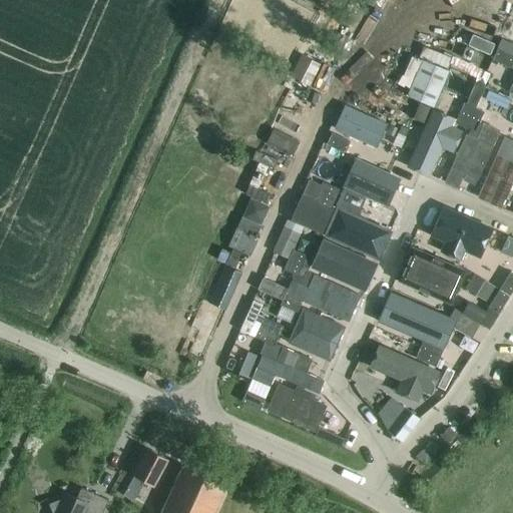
[(444,8),(440,21),(481,35),(485,21),(444,8)]
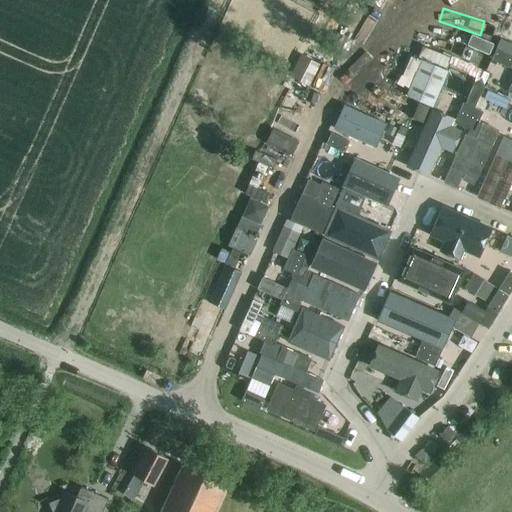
[(511,55),(496,48),(491,59),(510,67),(511,61),(511,55)]
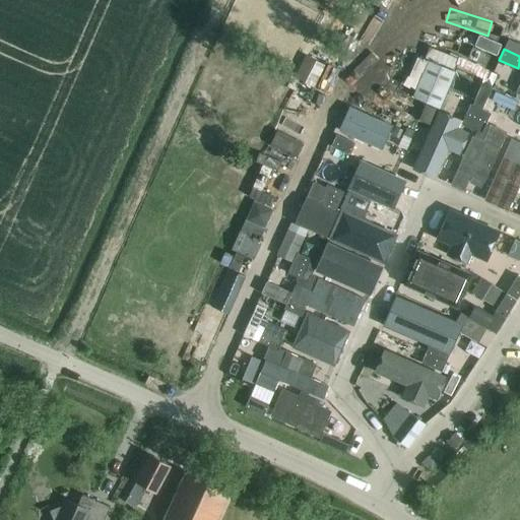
[(439,108),(455,71),(428,60),(412,96),(439,108)]
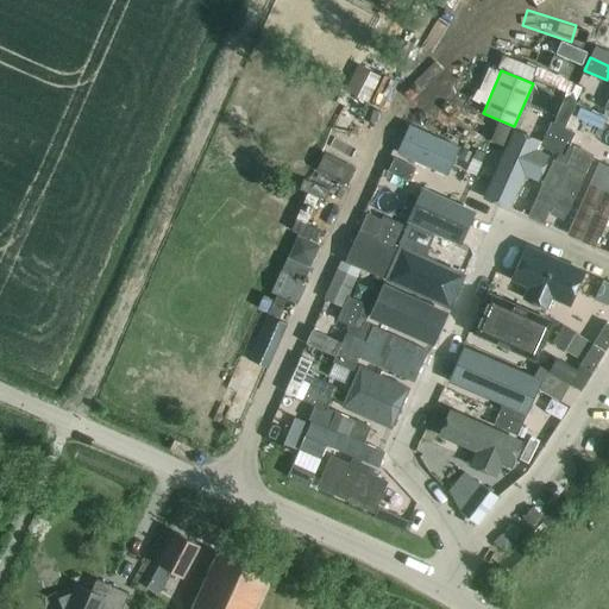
[(363,112),(357,132),(368,136),(375,115),(363,112)]
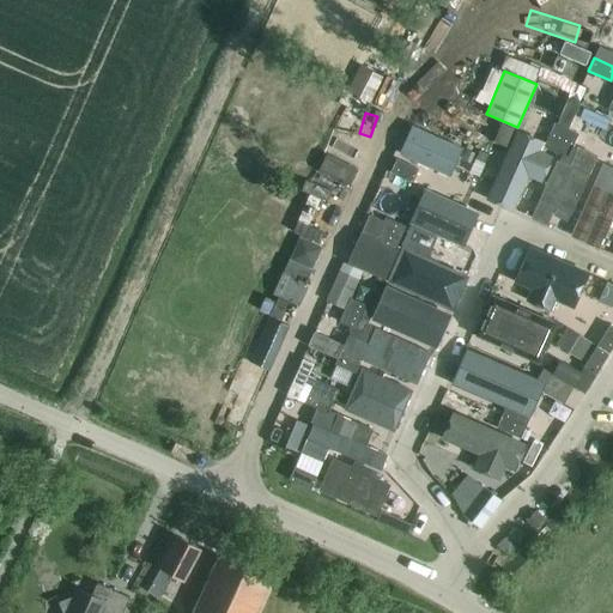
[(503,152),(514,128),(503,125),(492,149),(503,152)]
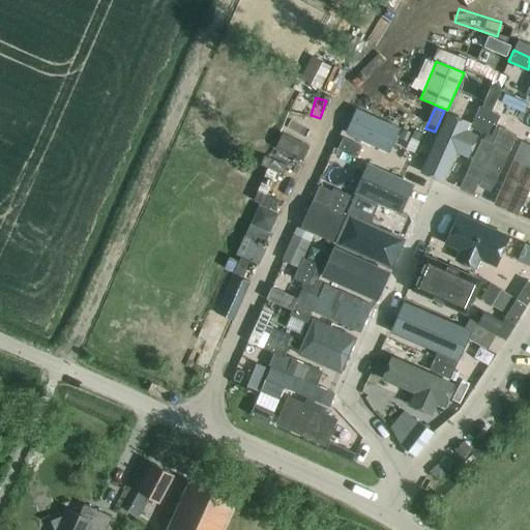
[(351,133),(398,151),(406,131),(359,113),(351,133)]
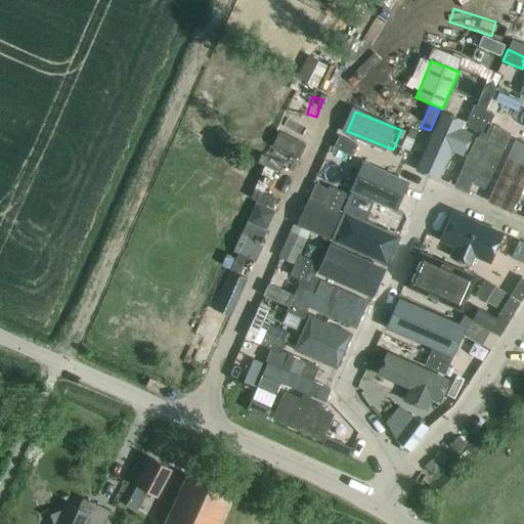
[(463,122),(441,112),(416,167),(437,177),(449,150),(462,157),(471,134),(460,129),(463,122)]
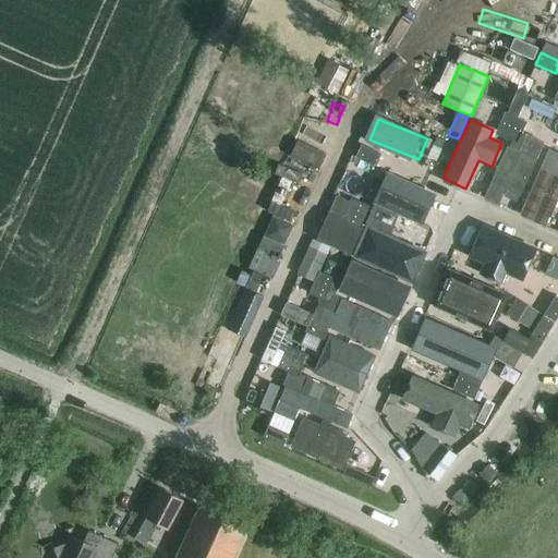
[(312,150),(318,133),(308,129),(301,146),(312,150)]
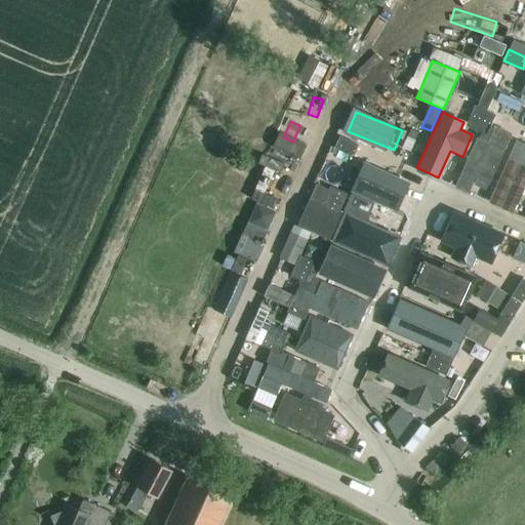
[(486,143),(476,138),(454,187),(484,200),(513,135),(492,126),(486,143)]
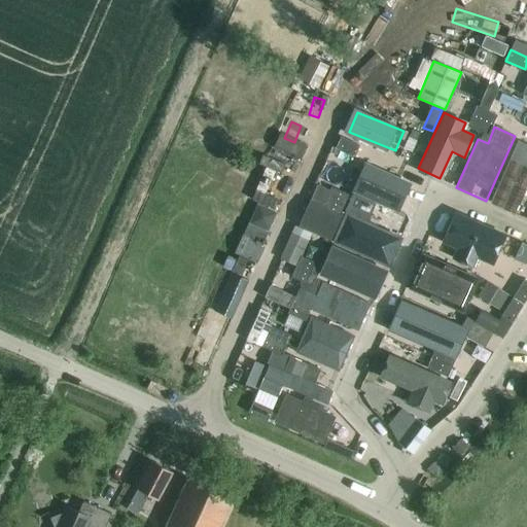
[(340,136),(335,147),(354,155),(359,144),(340,136)]
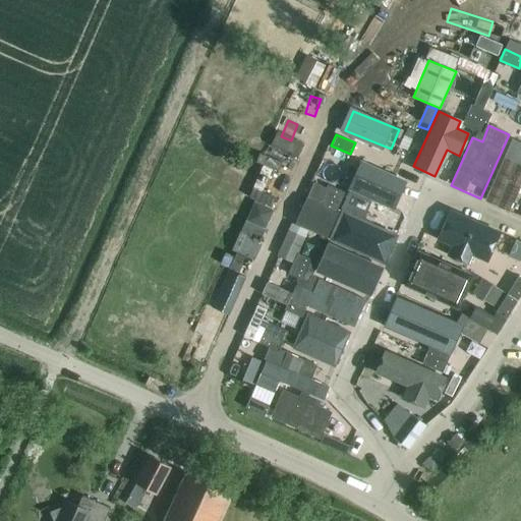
[(520,139),(517,138),(488,201),(513,212),(520,193),(520,139)]
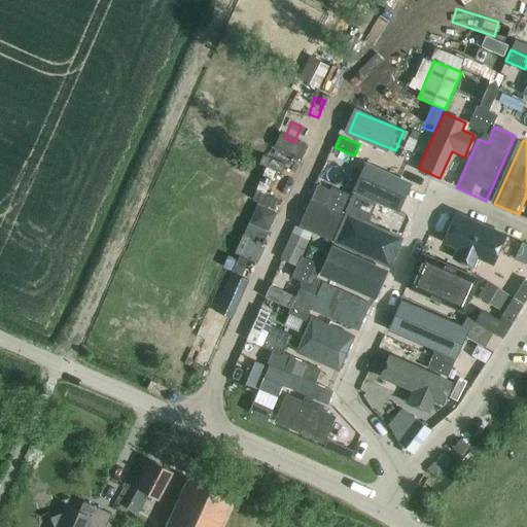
[(351,188),(398,210),(410,183),(362,162),(351,188)]
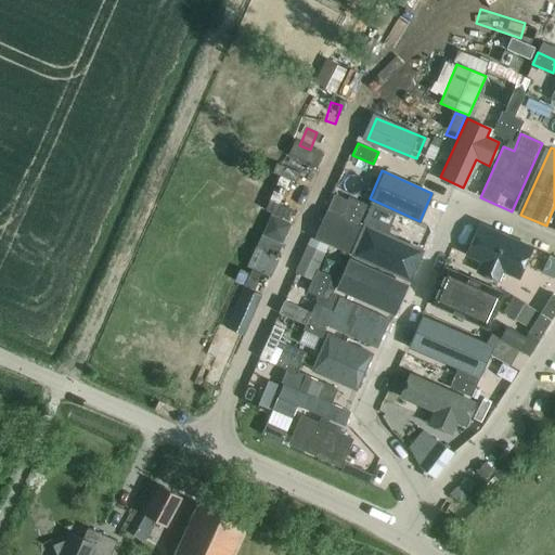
[(261,176),(256,186),(284,201),(289,190),(261,176)]
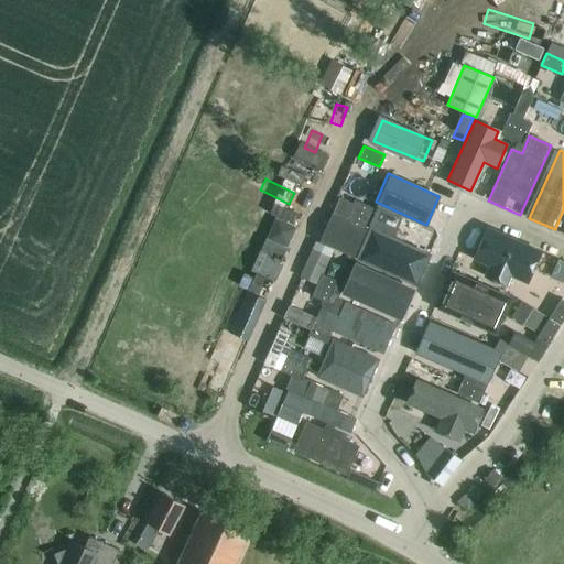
[(366,231),(331,216),(320,240),(355,256),(366,231)]
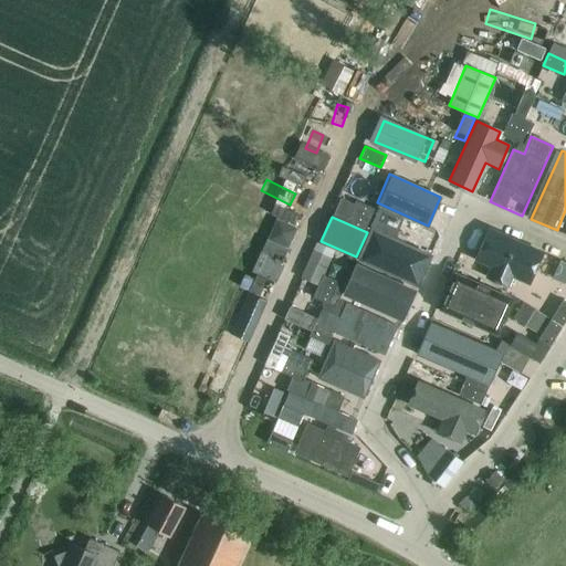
[(394,237),(396,231),(386,227),(384,232),(373,227),(358,259),(416,284),(428,255),(430,252),(419,248),(394,237)]
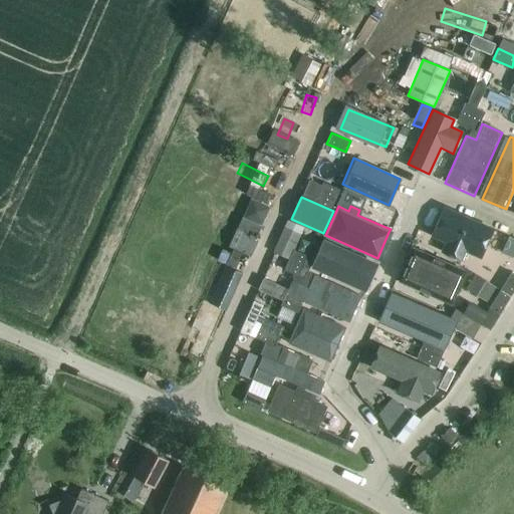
[(442,207),(429,236),(446,244),(442,253),(461,262),(465,253),(483,260),(496,231),(442,207)]
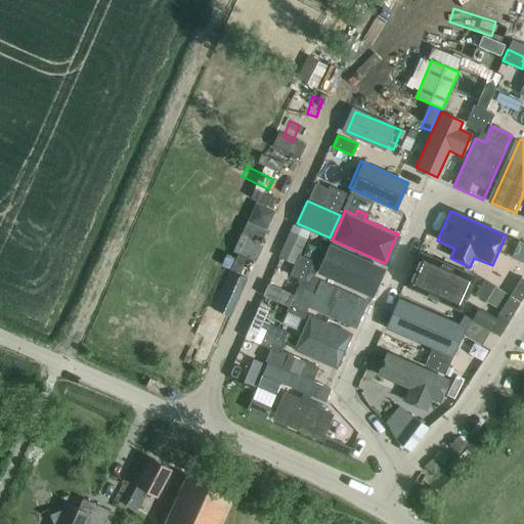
[(273,228),(275,217),(260,213),(258,225),(273,228)]
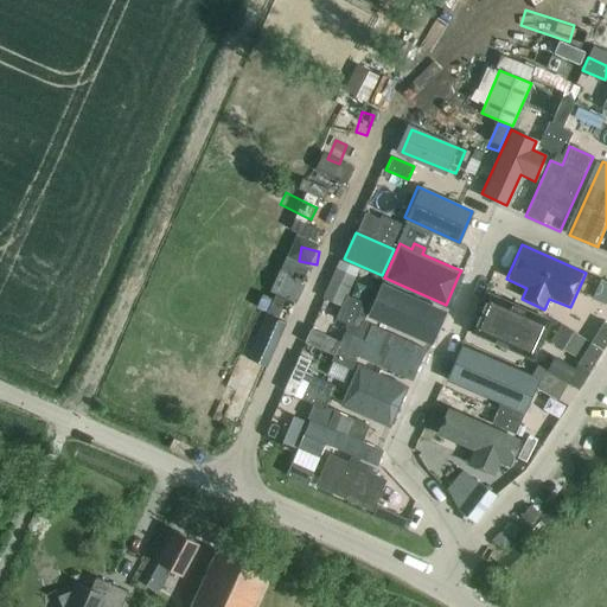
[(339,269),(325,299),(343,307),(357,276),(359,270),(343,262),(339,269)]
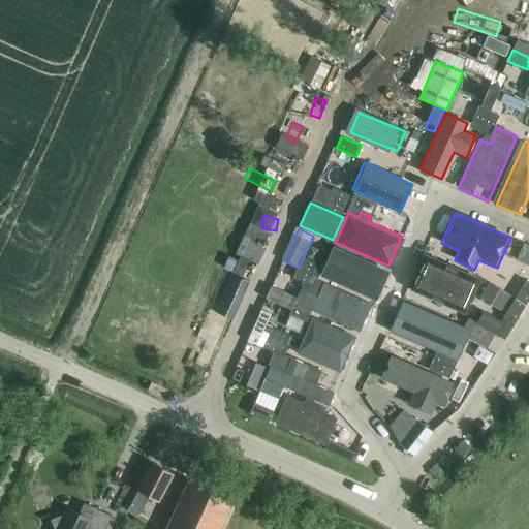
[(332,246),(318,275),(374,301),(387,272),(332,246)]
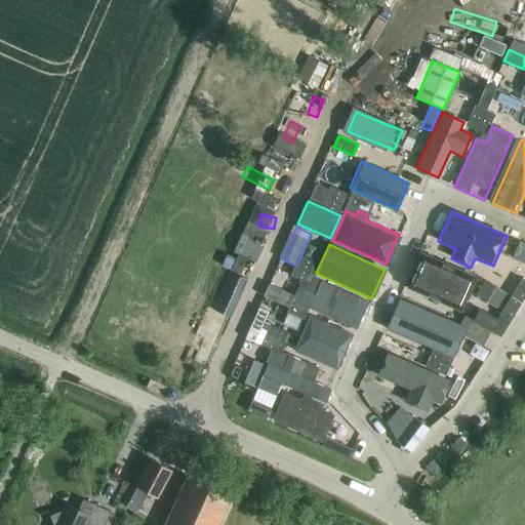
[(470,285),(420,261),(409,285),(458,309),(470,285)]
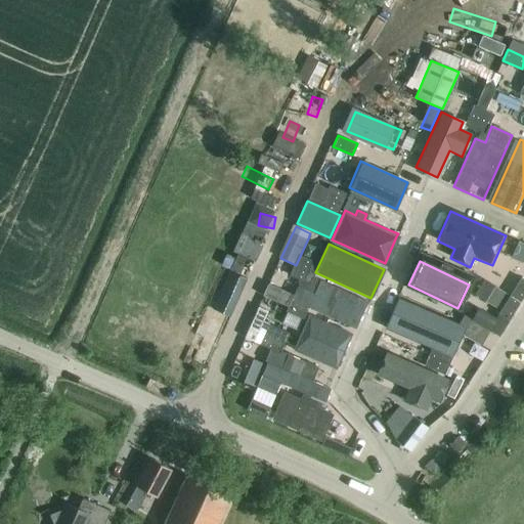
[(523,277),(521,276),(510,294),(520,300),(523,294),(523,277)]
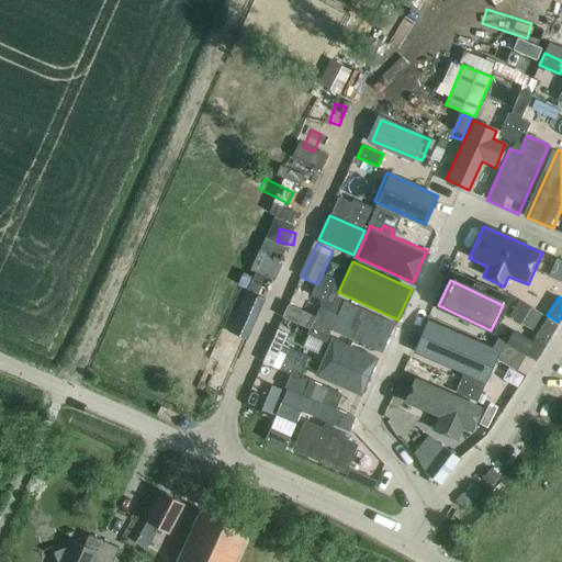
[(317,307),(311,322),(381,353),(394,324),(343,300),(335,316),(317,307)]
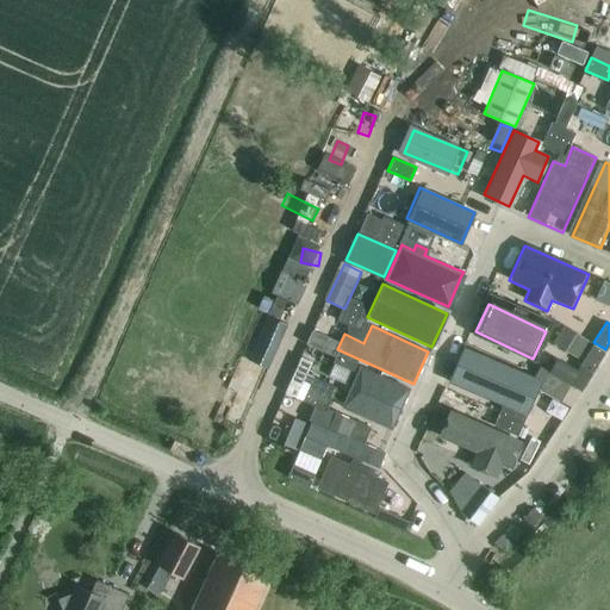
[(584,359),(580,363),(592,371),(605,349),(593,342),(584,359)]
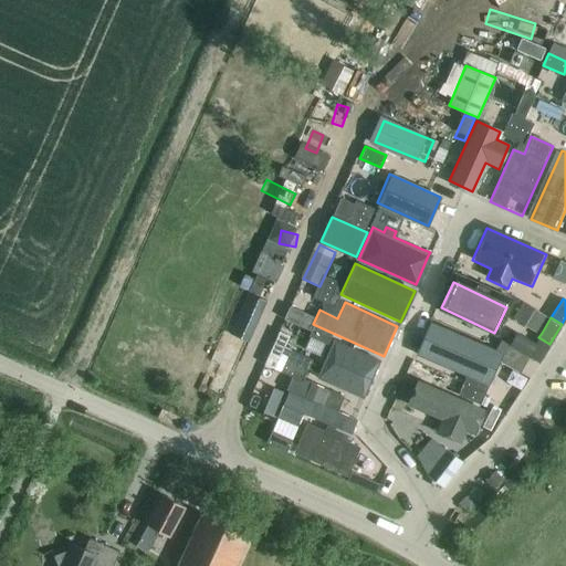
[(484,396),(499,362),(517,373),(527,360),(502,342),(495,350),(432,324),(420,354),(467,375),(459,394),(481,402),(484,396)]
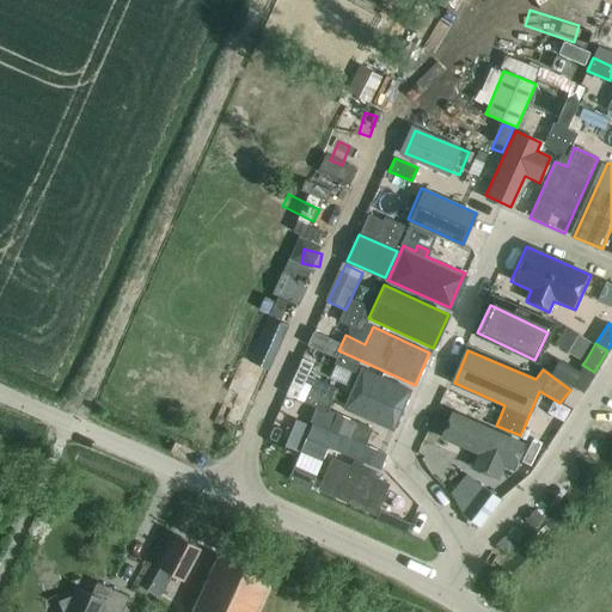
[(361,367),(342,409),(392,432),(411,390),(361,367)]
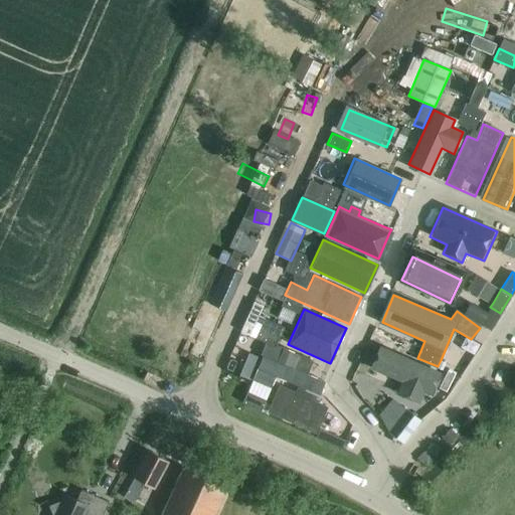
[(386,349),(373,375),(403,390),(399,398),(417,408),(436,374),(386,349)]
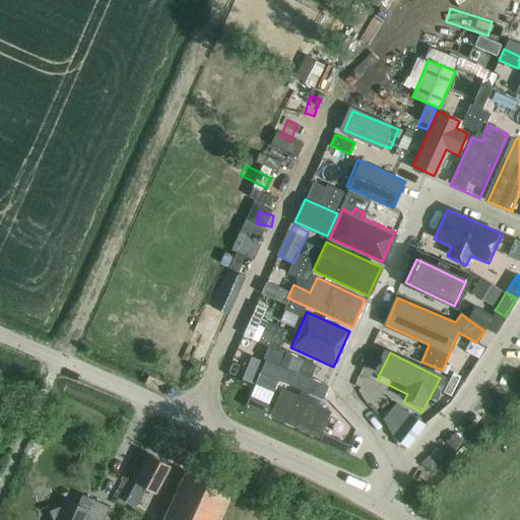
[(288,358),(278,382),(319,399),(324,386),(308,379),(313,368),(288,358)]
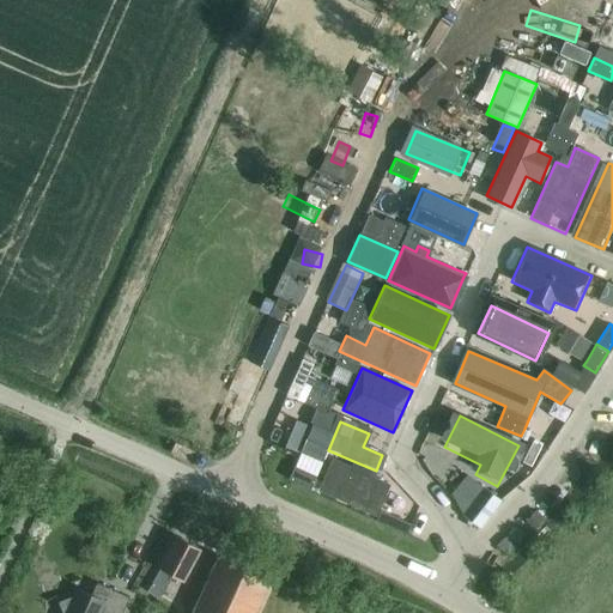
[(388,486),(333,460),(320,489),(375,514),(388,486)]
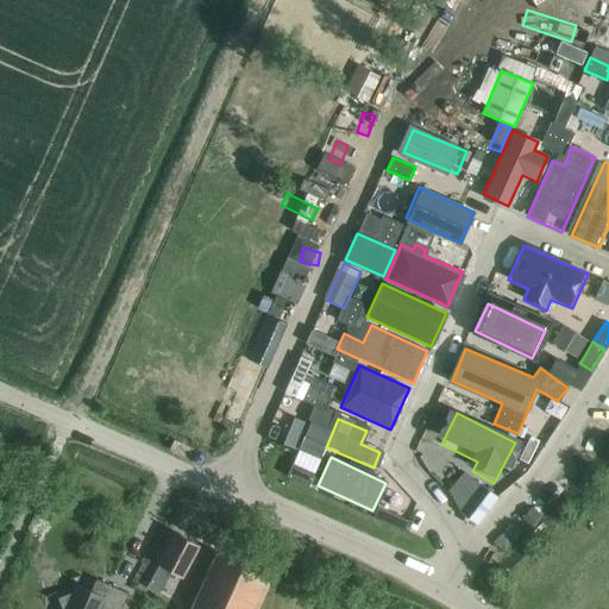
[(292,463),(286,476),(308,485),(311,479),(314,472),(292,463)]
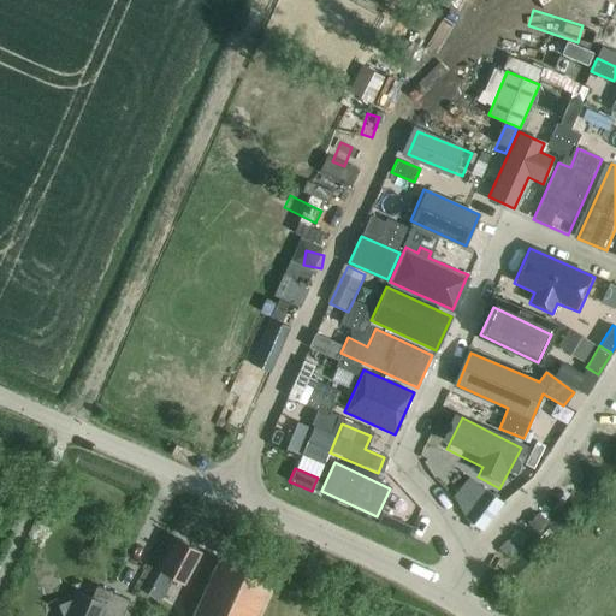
[(483,531),(503,503),(485,489),(465,517),(483,531)]
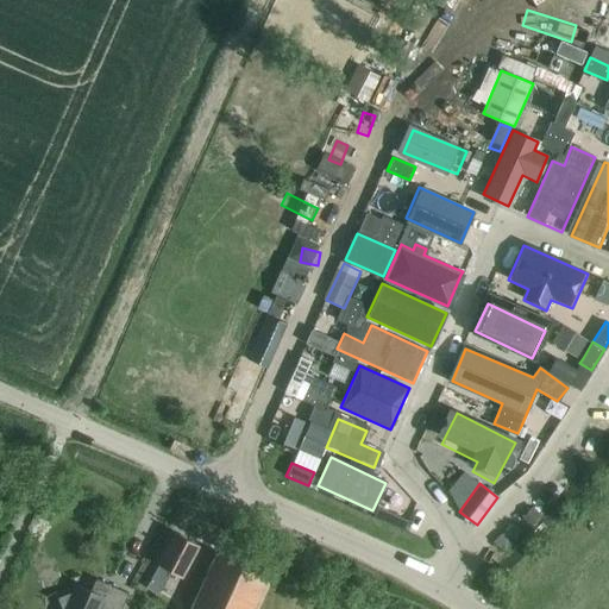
[(182,576),(187,565),(199,545),(176,532),(158,564),(146,586),(158,594),(170,570),(182,576)]
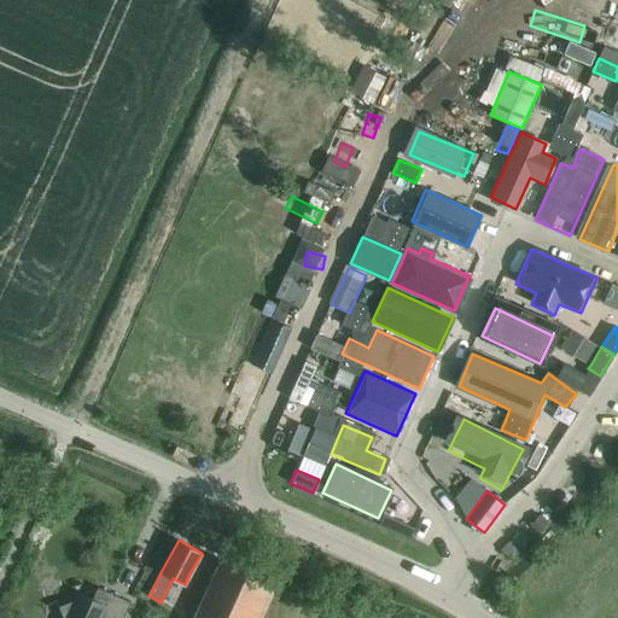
[(273,587),(274,586),(219,560),(217,561),(219,563),(209,584),(192,617),(257,617),(262,608),(272,587),(273,587)]
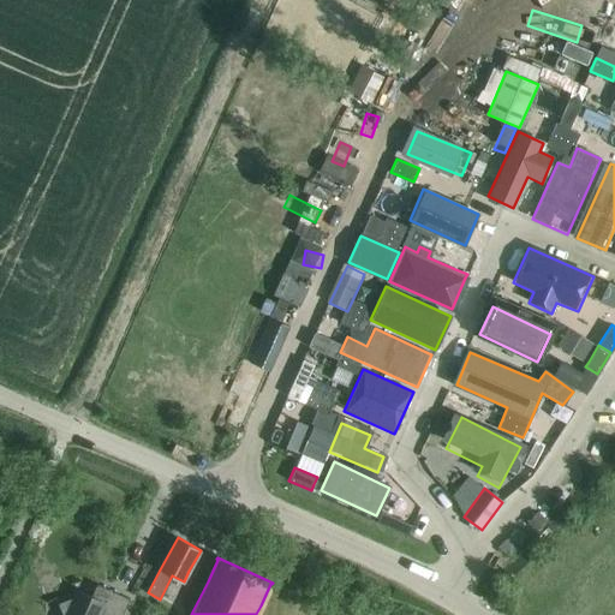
[(121,614),(130,599),(97,584),(91,596),(77,590),(73,598),(60,604),(64,614),(121,614)]
